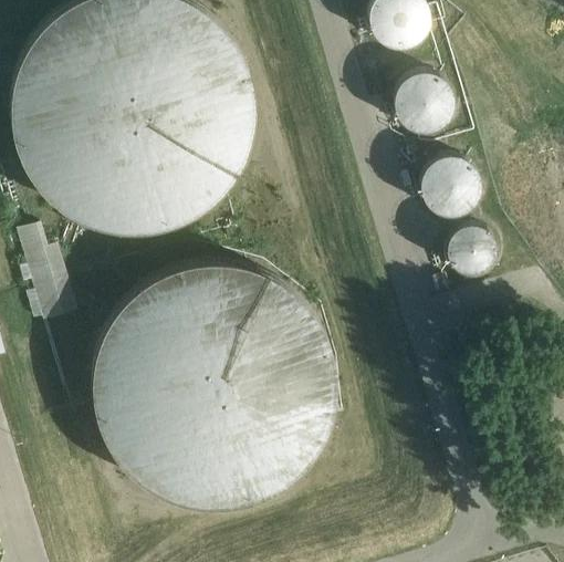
[(252,128),(254,105),(252,82),(246,60),(236,40),(221,21),(204,6),(192,0),(70,0),(52,13),(35,30),(23,50),(14,72),(10,94),(10,117),(14,141),(23,163),(35,181),(52,198),(71,212),(92,221),(115,227),(138,228),(162,225),(184,217),(204,206),(221,190),(236,172),(247,152),(252,128)]
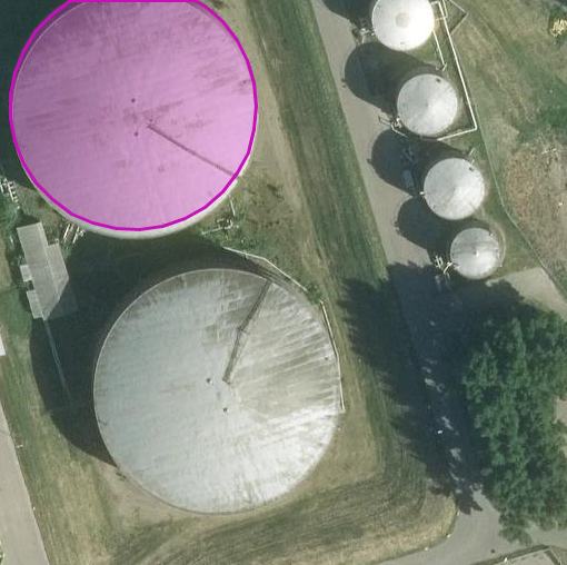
[(431,22),(433,17),(431,11),(429,6),(427,0),(426,0),(375,0),(372,5),(370,10),(369,17),(369,22),(371,28),(374,33),(377,38),(381,42),(386,46),(391,48),(397,49),(404,49),(409,48),(415,46),(420,42),(425,39),(428,33),(430,29),(431,22)]
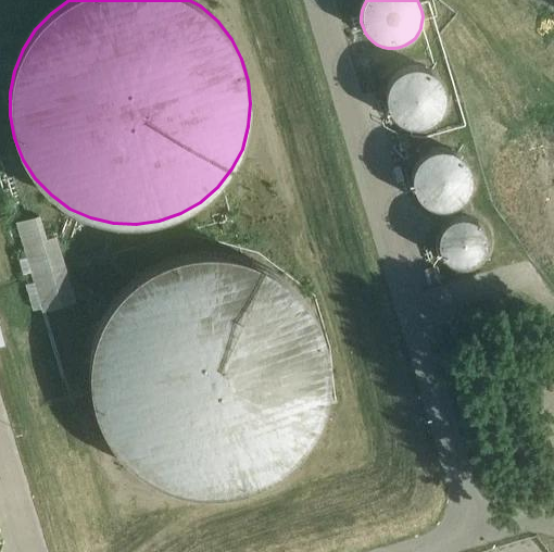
[(447,103),(448,98),(447,92),(444,87),(442,82),(438,77),(433,74),(428,71),(423,69),(417,69),(411,69),(405,71),(400,73),(395,76),(392,80),(389,86),(387,91),(386,97),(386,103),(388,109),(390,114),(393,118),(398,123),(402,126),(407,128),(413,129),(419,129),(425,128),(430,126),(436,123),(440,120),(443,114),(445,110),(447,103)]
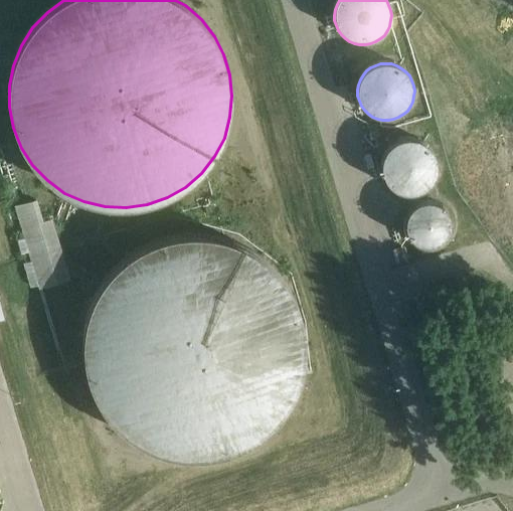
[(438,176),(438,170),(437,165),(436,160),(433,155),(430,151),(424,148),(420,145),(415,144),(409,143),(404,144),(399,145),(394,148),(390,151),(386,155),(383,159),(382,164),(381,170),(381,175),(382,180),(384,185),(387,190),(391,193),(396,196),(401,198),(406,199),(411,199),(417,198),(422,196),(426,194),(431,190),(434,186),(436,181),(438,176)]
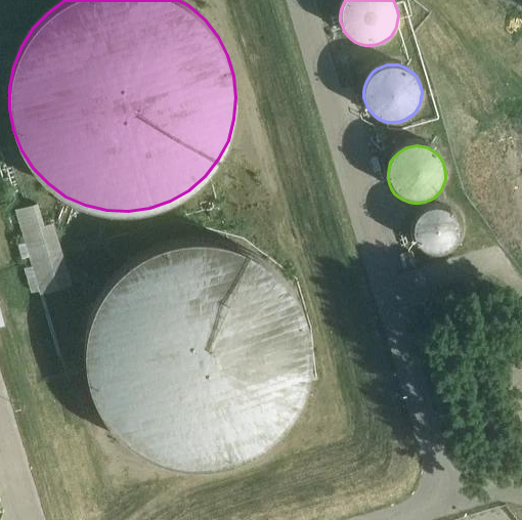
[(37,205),(18,211),(28,243),(19,246),(25,260),(33,258),(36,267),(27,269),(34,294),(42,291),(43,295),(72,286),(54,224),(44,227),(37,205)]
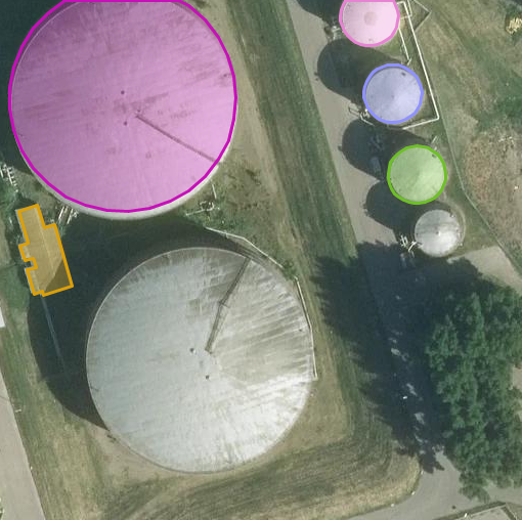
[(464,237),(464,233),(464,229),(462,225),(460,221),(457,217),(453,215),(449,213),(445,211),(440,211),(436,211),(432,212),(428,214),(424,217),(421,220),(419,224),(418,228),(417,233),(417,237),(418,242),(420,246),(423,250),(426,253),(429,255),(433,257),(438,258),(442,258),(447,257),(451,256),(454,253),(459,250),(461,247),(463,243),(464,237)]
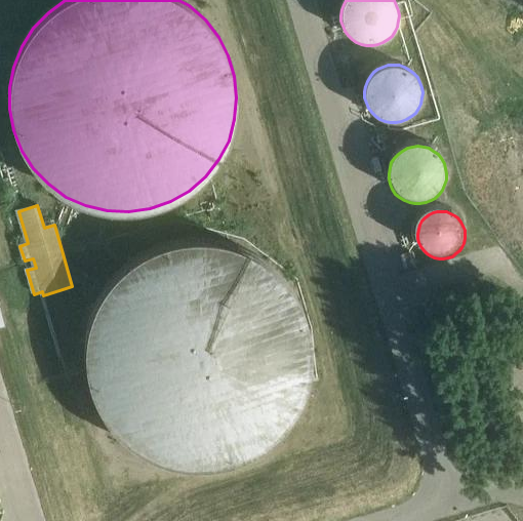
[(313,381),(315,359),(313,337),(307,317),(296,297),(283,280),(267,267),(248,255),(228,248),(206,245),(185,246),(163,251),(144,261),(126,273),(112,289),(99,307),(91,327),(87,349),(88,370),(92,391),(99,411),(112,429),(126,445),(145,457),(164,467),(185,471),(206,472),(228,469),(248,462),(267,451),(283,437),(296,419),(307,401),(313,381)]
